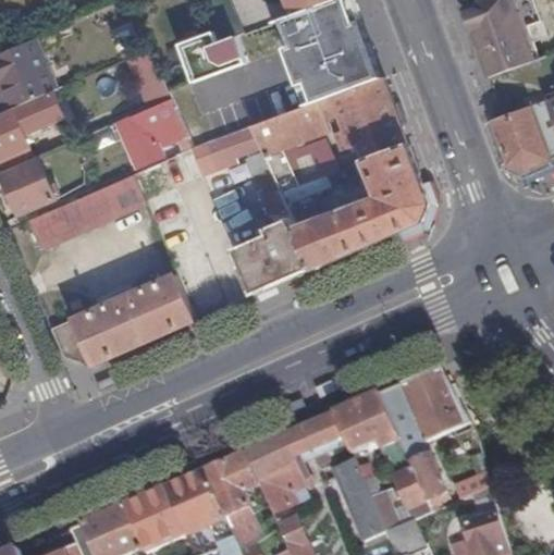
[(162,64),(218,45),(198,0),(151,0),(139,4),(162,64)]
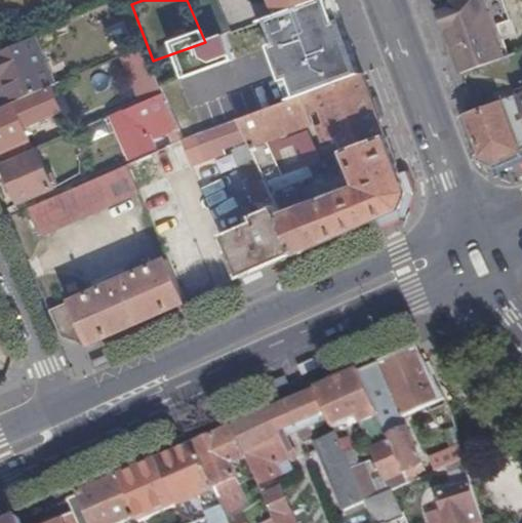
[(231,33),(216,0),(187,0),(205,42),(231,33)]
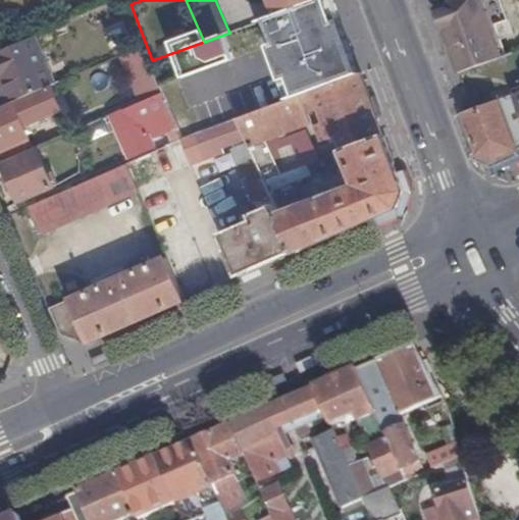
[(284,95),(345,73),(316,0),(274,13),(255,18),(284,95)]
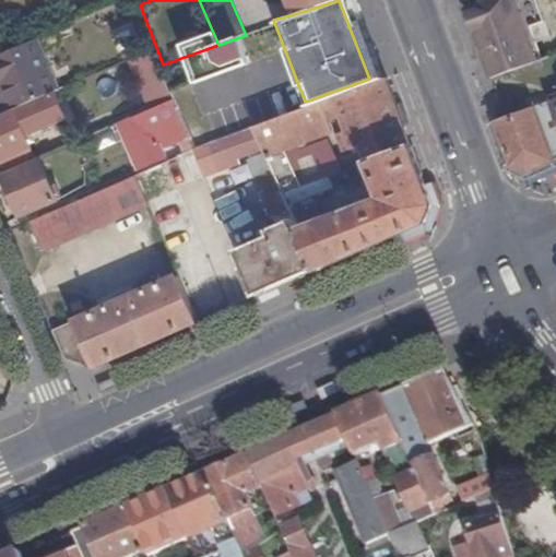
[(288,0),(294,14),(339,0),(288,0)]
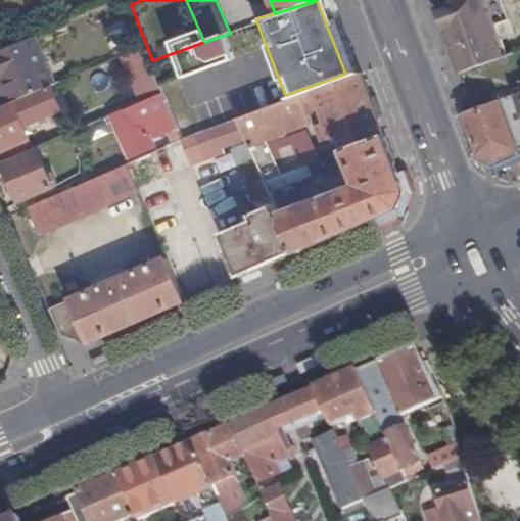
[(455,0),(436,7),(455,55),(502,37),(488,0),(455,0)]
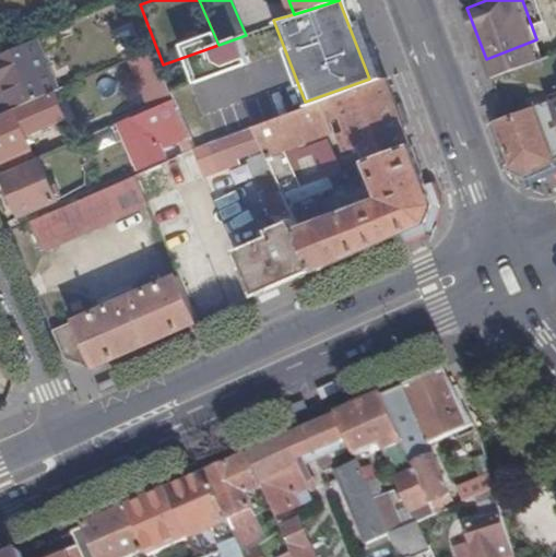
[(14,108),(54,91),(59,90),(37,38),(6,52),(0,55),(0,76),(1,76),(14,108)]
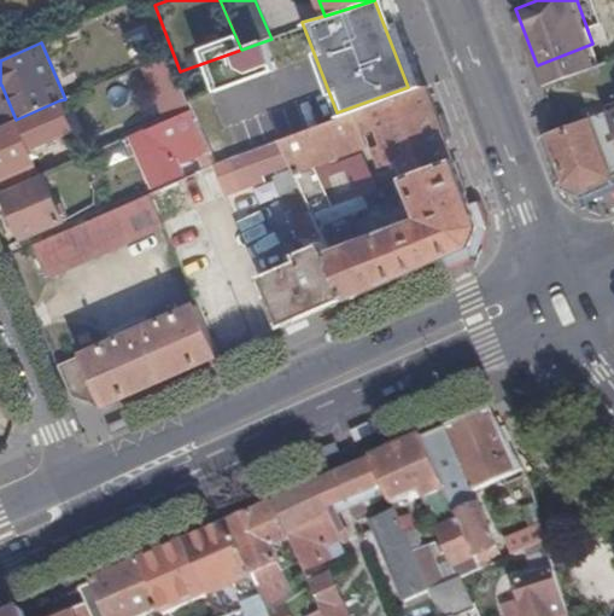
[(164,122),(191,110),(168,54),(140,65),(164,122)]
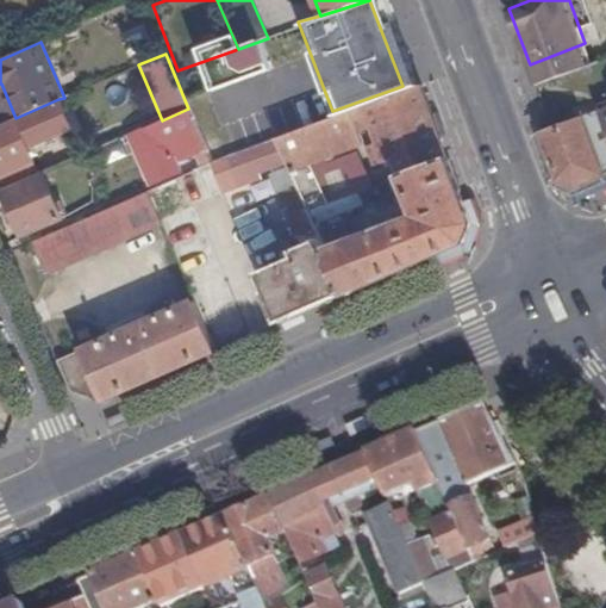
[(0,109),(6,122),(16,118),(1,84),(0,84),(0,109)]
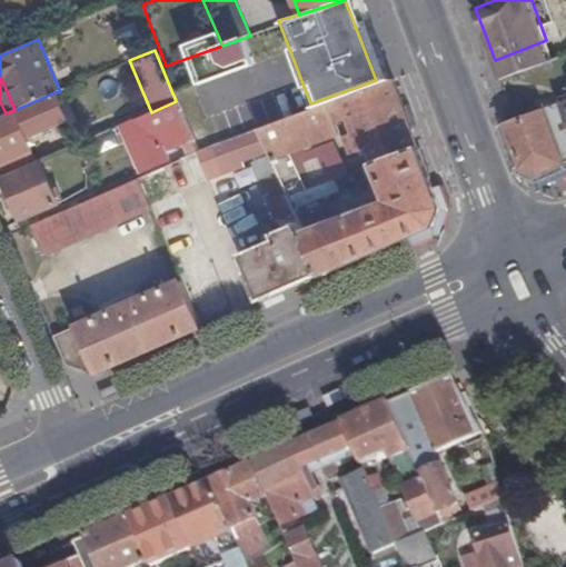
[(294,229),(311,271),(425,227),(433,208),(388,78),(376,80),(310,103),(255,126),(267,152),(269,157),(270,159),(339,133),(335,122),(348,117),(354,133),(343,138),(348,155),(359,151),(360,152),(363,159),(378,198),(294,229)]
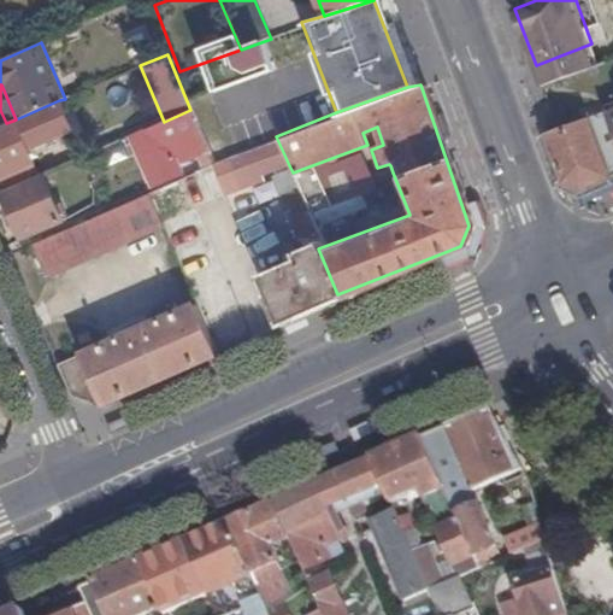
[(0,177),(34,163),(28,150),(72,130),(59,100),(16,119),(6,123),(0,126),(0,177)]
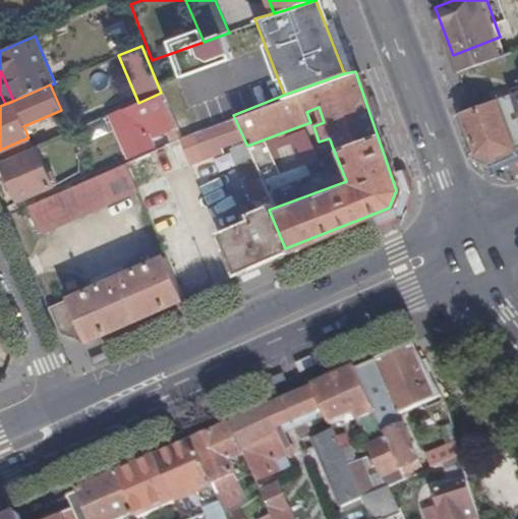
[(138,103),(111,115),(129,158),(151,149),(139,121),(168,108),(165,100),(161,93),(138,103)]
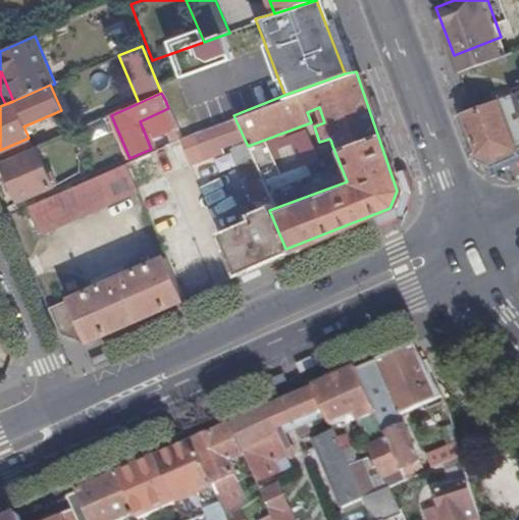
[(518,95),(517,97),(515,93),(473,109),(463,112),(478,155),(491,160),(495,159),(518,148),(518,95)]
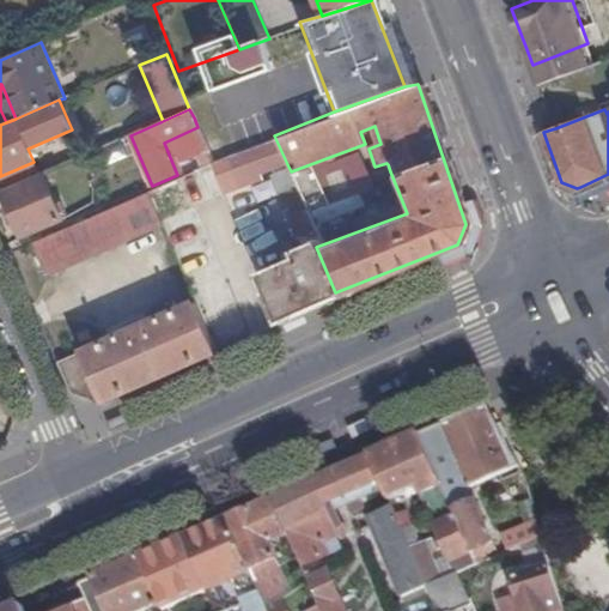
[(261,175),(287,164),(274,135),(213,165),(225,194),(262,180),(261,175)]
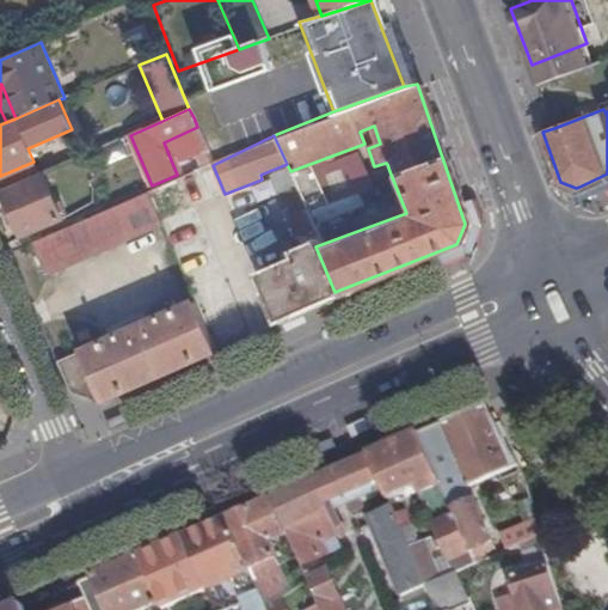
[(196,174),(213,165),(209,157),(191,164),(196,174)]
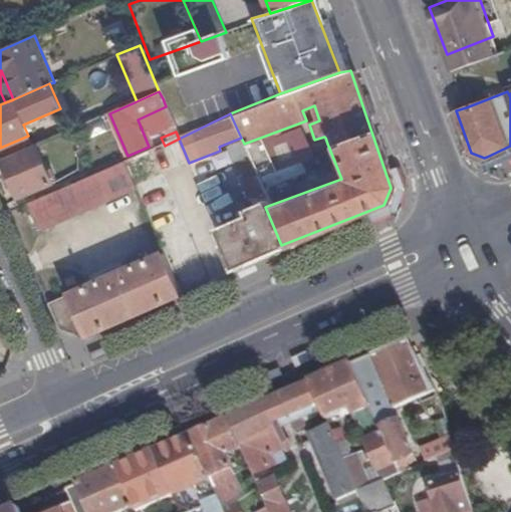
[(0,158),(1,161),(33,147),(28,136),(0,148),(0,158)]
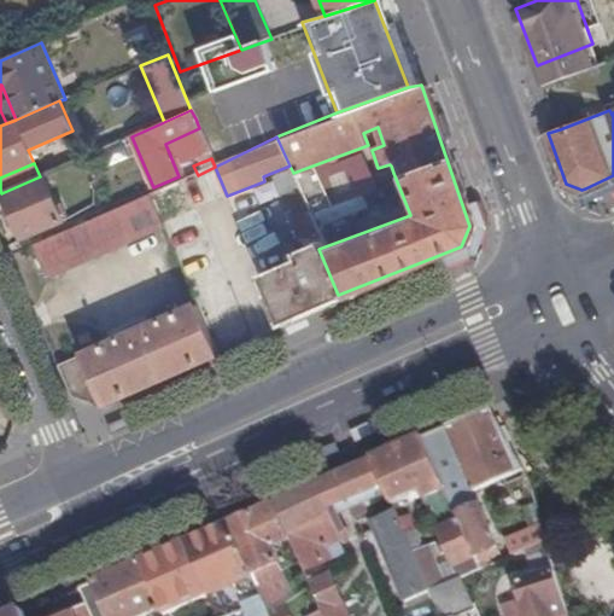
[(268,325),(338,295),(319,249),(317,227),(311,214),(293,173),(292,170),(273,179),(279,196),(285,193),(296,219),(292,220),(298,238),(308,249),(296,254),(299,261),(292,263),(290,256),(282,259),(286,267),(250,275),(268,325)]
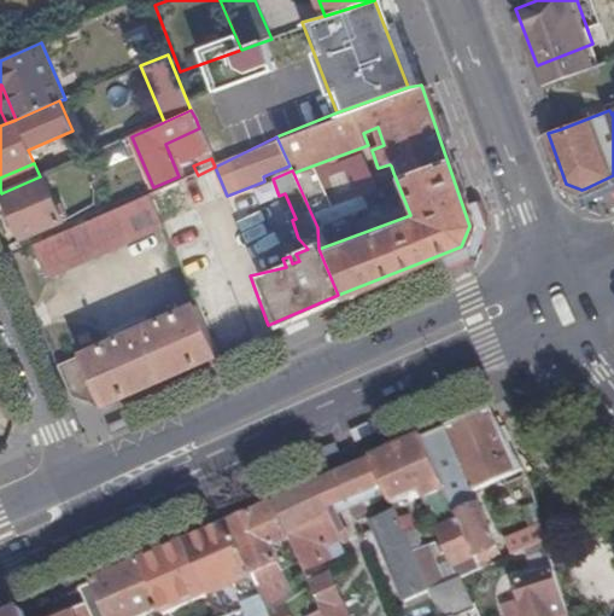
[(40,176),(1,193),(22,240),(62,224),(42,175),(40,176)]
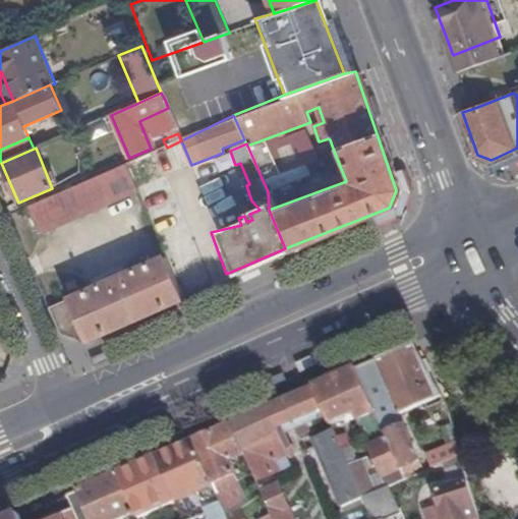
[(517,157),(517,148),(494,159),(496,162),(502,165),(517,157)]
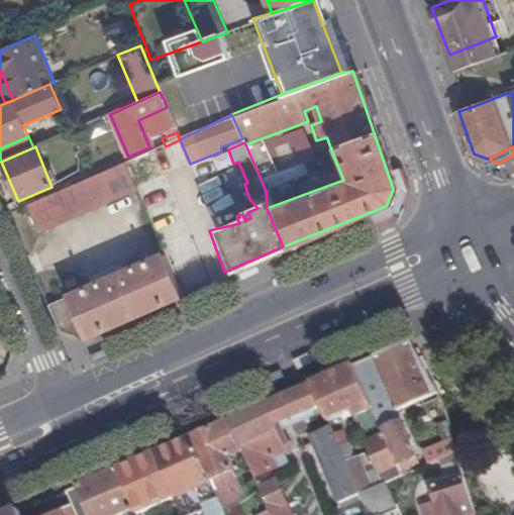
[(261,179),(266,190),(307,174),(303,163),(261,179)]
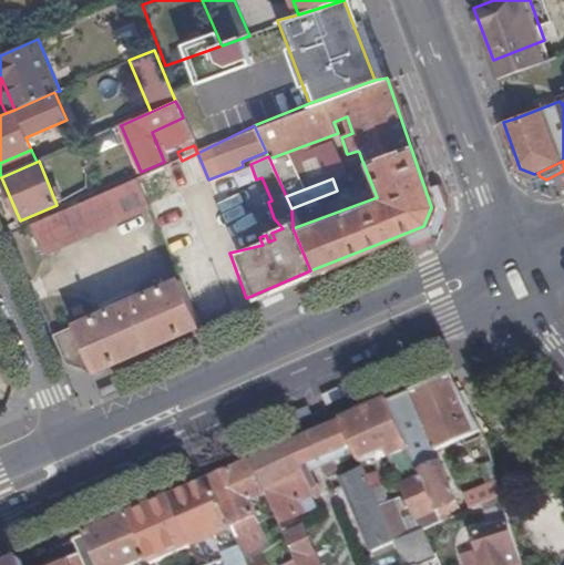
[(42,256),(150,208),(136,180),(30,225),(42,256)]
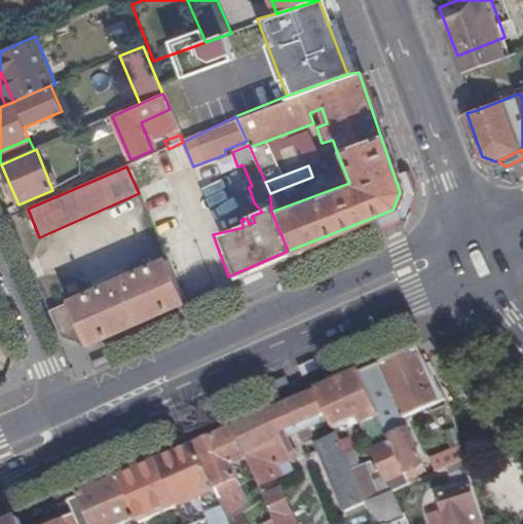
[(77,349),(186,302),(166,260),(48,311),(64,344),(77,349)]
